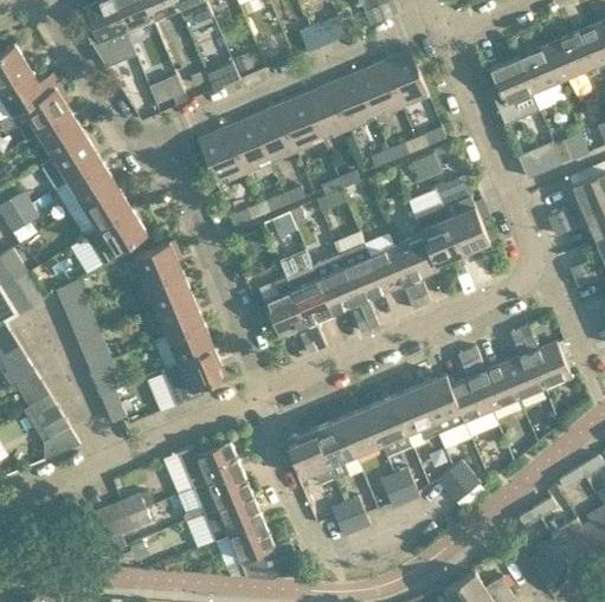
[(101,0),(102,1),(84,8),(91,27),(84,30),(84,31),(88,38),(107,68),(136,54),(127,32),(113,0),(101,0)]
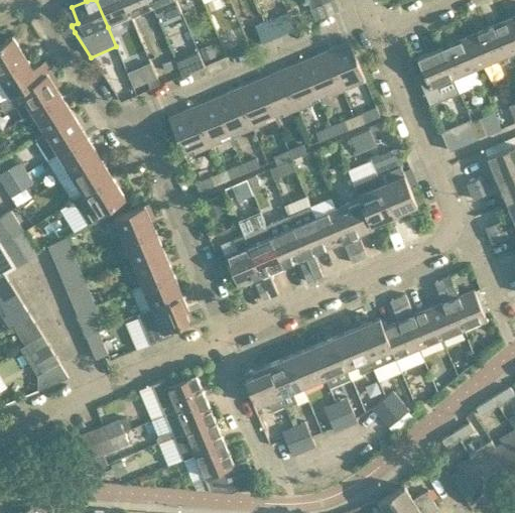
[(96,0),(108,27),(130,18),(122,0),(96,0)]
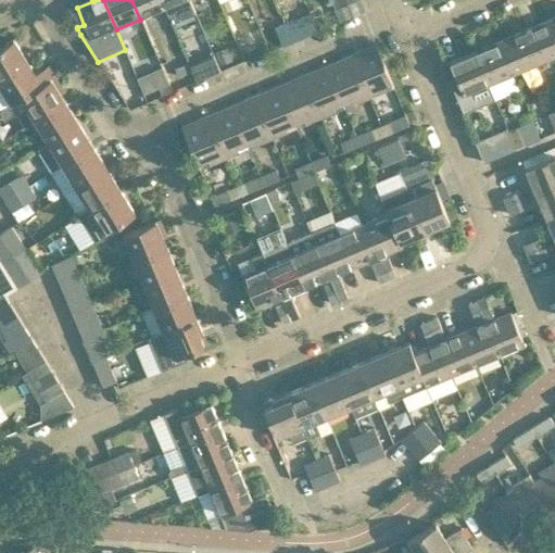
[(160,0),(131,0),(140,20),(164,10),(160,0)]
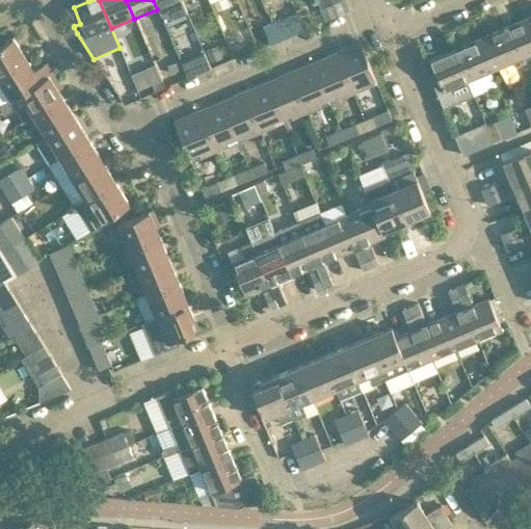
[(153,0),(157,9),(163,24),(186,15),(180,0),(153,0)]
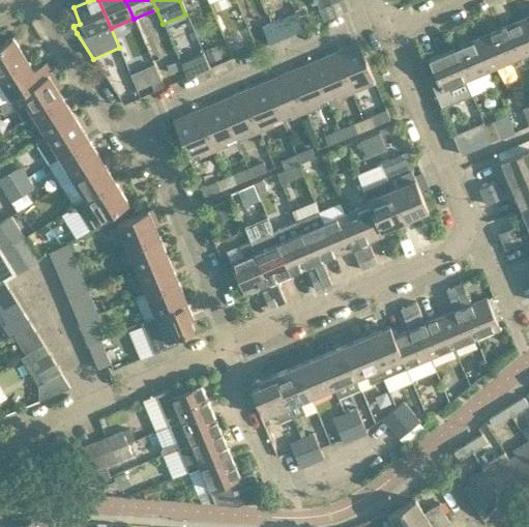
[(313,0),(317,10),(338,2),(336,0),(313,0)]
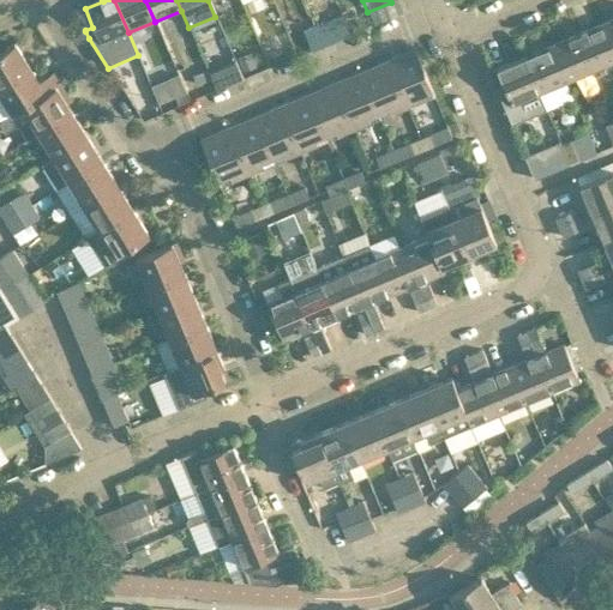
[(403,13),(397,0),(395,0),(391,2),(367,12),(373,26),(403,13)]
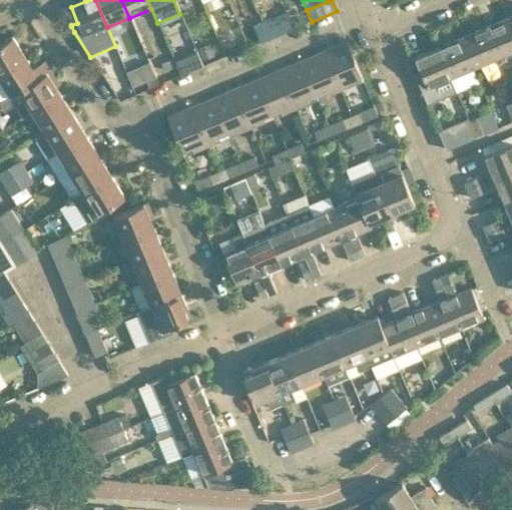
[(270,39),(279,35),(272,20),(263,24),(270,39)]
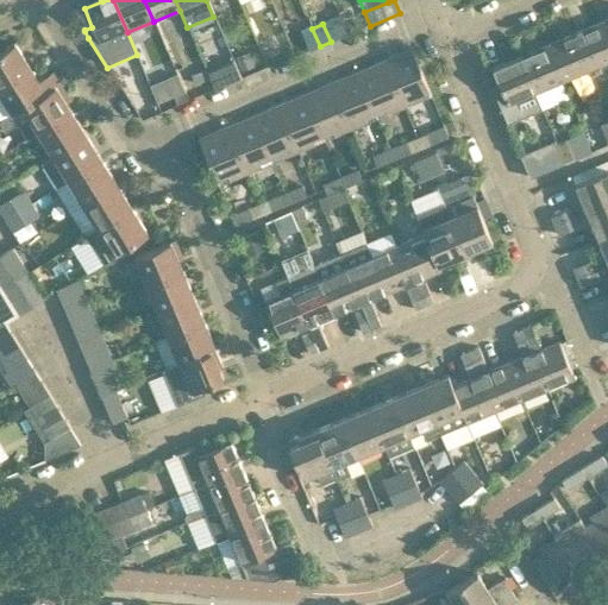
[(607,48),(599,25),(572,36),(587,71),(607,62),(607,48)]
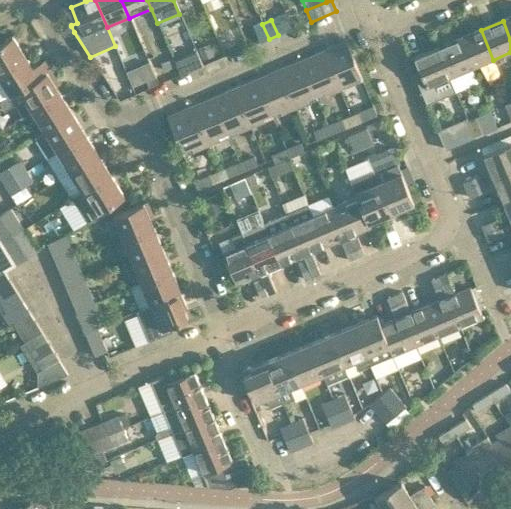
[(259,44),(269,39),(262,24),(252,28),(259,44)]
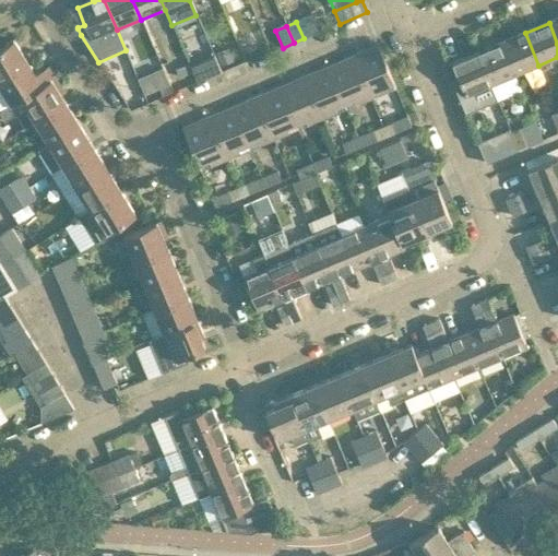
[(525,33),(501,44),(514,75),(538,66),(525,33)]
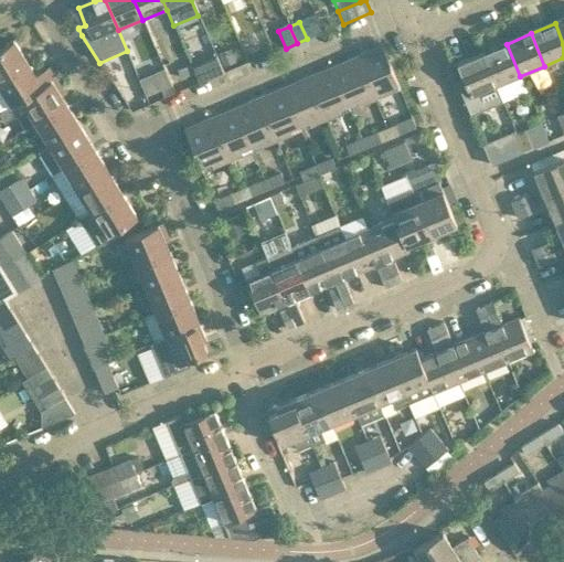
[(0,81),(28,65),(12,42),(0,49),(0,81)]
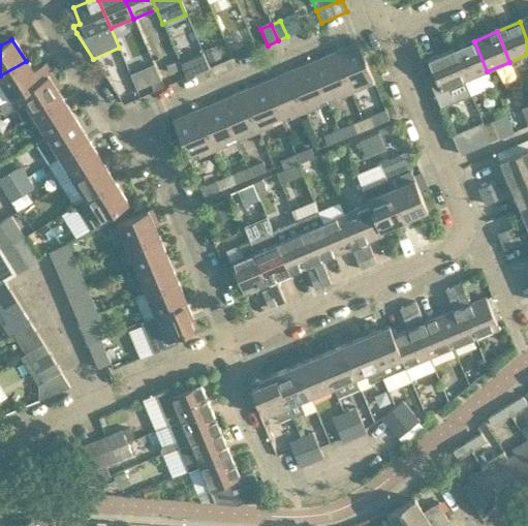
[(242,40),(227,47),(233,60),(248,53),(242,40)]
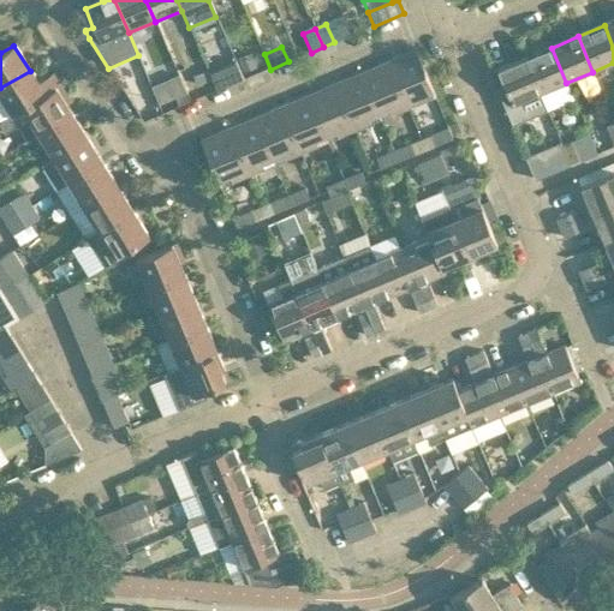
[(552,48),(524,59),(540,95),(566,83),(552,48)]
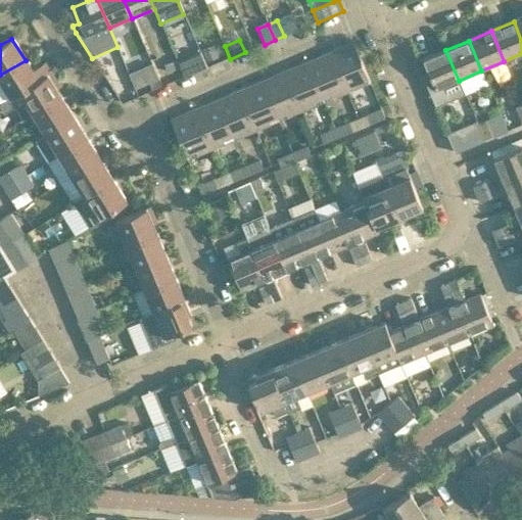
[(212,45),(200,50),(206,63),(218,58),(212,45)]
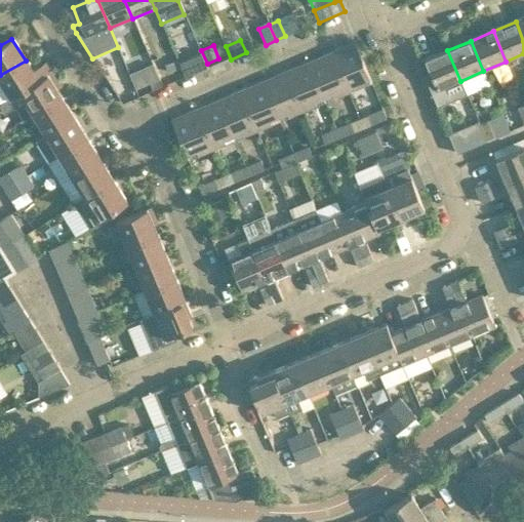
[(354,45),(330,54),(347,93),(360,88),(359,84),(367,81),(369,84),(370,84),(354,45)]
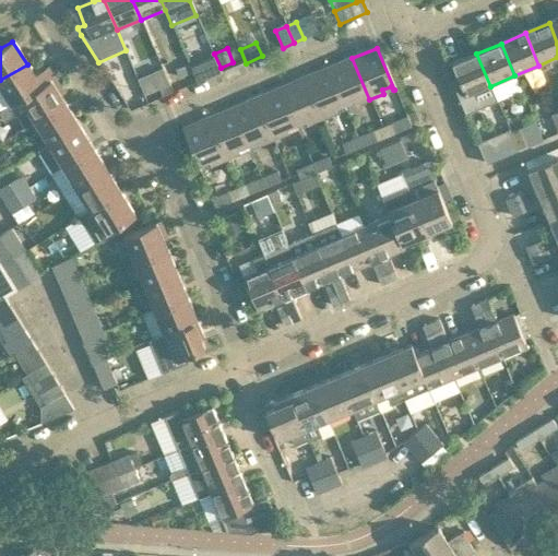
[(490,86),(476,54),(451,64),(456,78),(450,80),(464,115),(497,101),(490,86)]
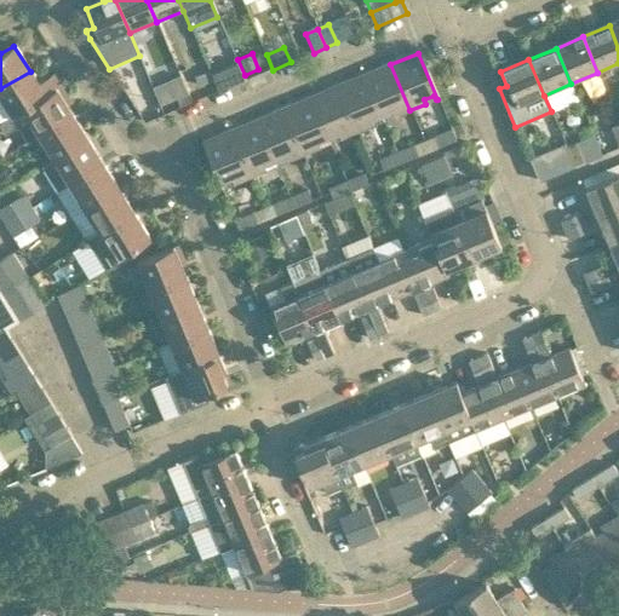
[(238,63),(227,68),(234,86),(245,81),(238,63)]
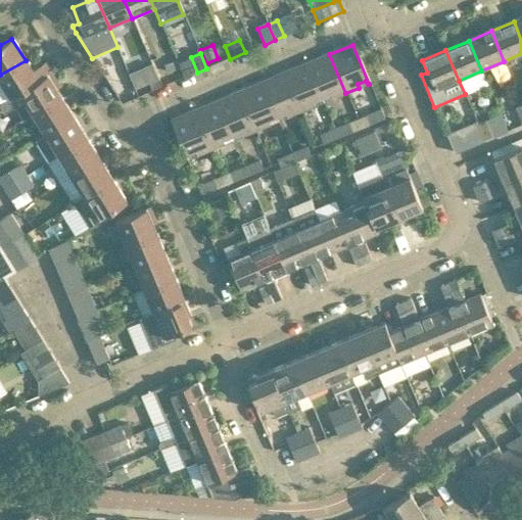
[(329,54),(306,64),(322,99),(330,95),(332,99),(345,93),(329,54)]
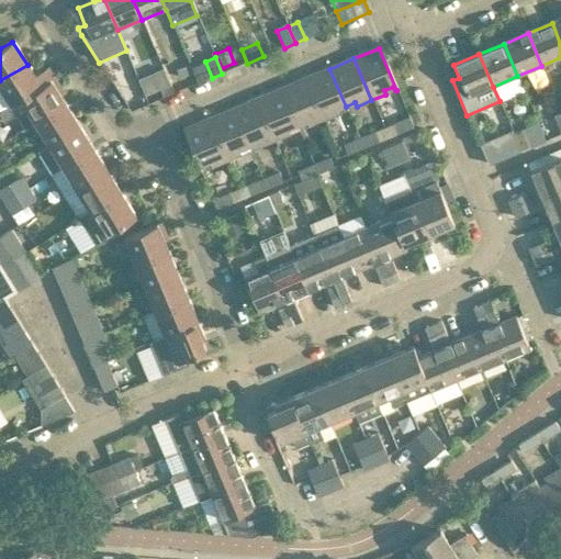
[(0,113),(54,79),(47,69),(35,77),(27,65),(0,80),(0,113)]
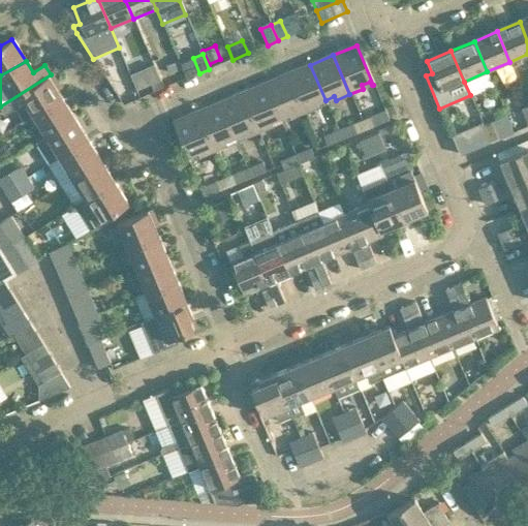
[(310,65),(287,74),(304,114),(317,109),(316,104),(325,100),(310,65)]
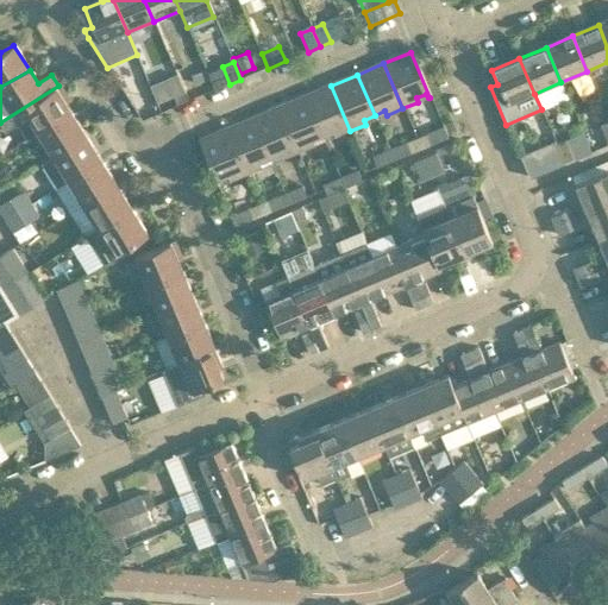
[(176,76),(164,81),(165,82),(173,99),(183,93),(176,76)]
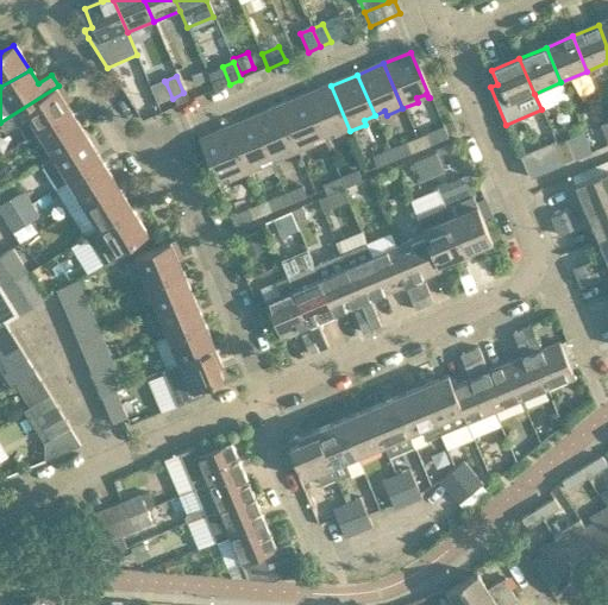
[(26,139),(37,133),(70,112),(66,105),(69,102),(58,86),(0,123),(7,133),(18,126),(26,139)]
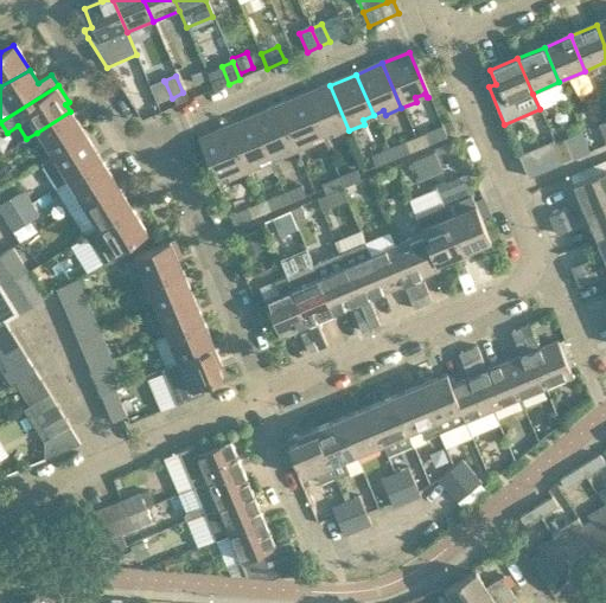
[(330,85),(304,96),(320,138),(331,133),(333,138),(349,130),(330,85)]
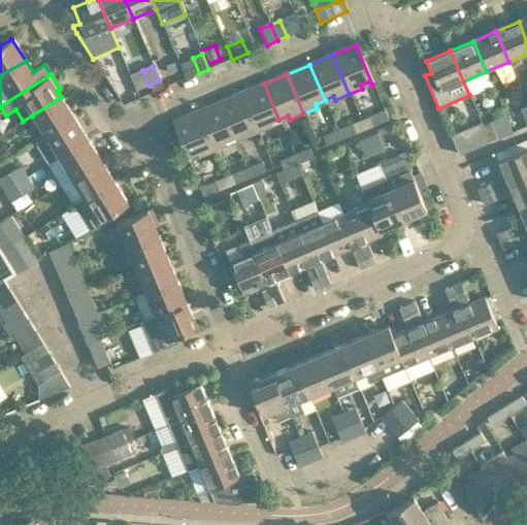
[(264,84),(240,94),(257,133),(271,127),(269,124),(278,120),(264,84)]
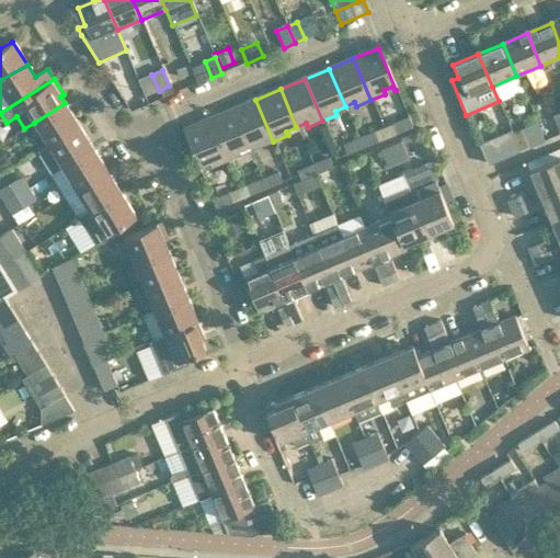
[(255,100),(231,110),(248,148),(258,144),(259,147),(273,141),(255,100)]
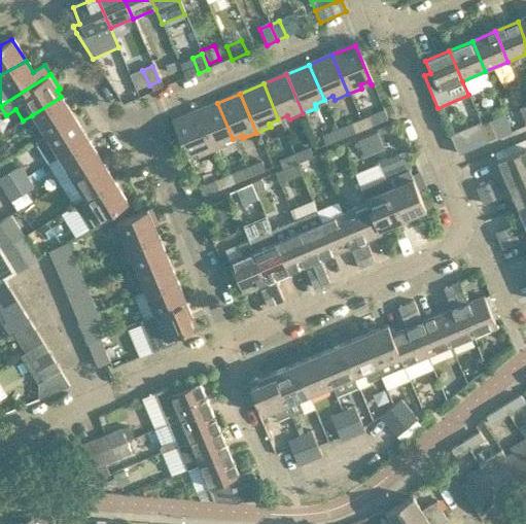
[(32,115),(45,136),(73,118),(61,97),(32,115)]
